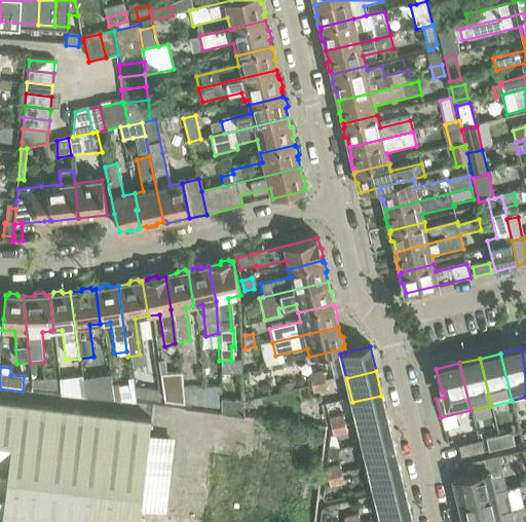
[(182,406),(180,389),(179,374),(159,375),(163,403),(182,406)]
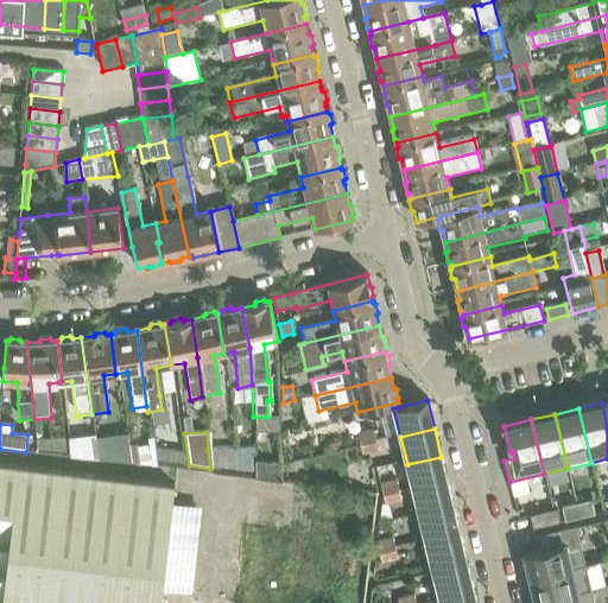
[(373,432),(356,436),(360,448),(375,443),(373,432)]
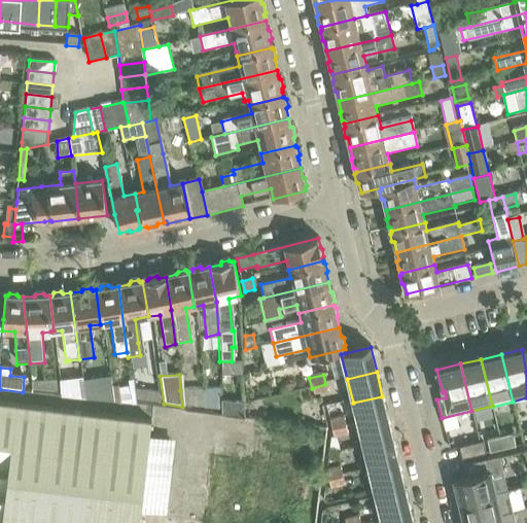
[(110,377),(82,380),(84,401),(114,404),(112,386),(110,377)]
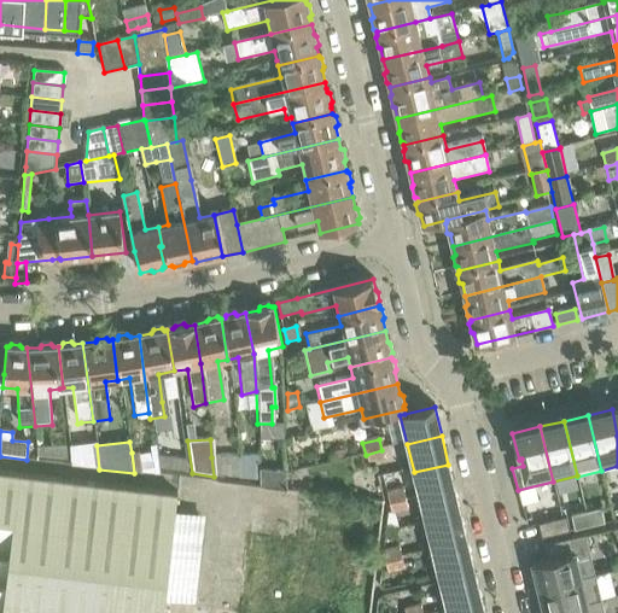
[(95,443),(69,447),(71,466),(99,470),(97,445),(95,443)]
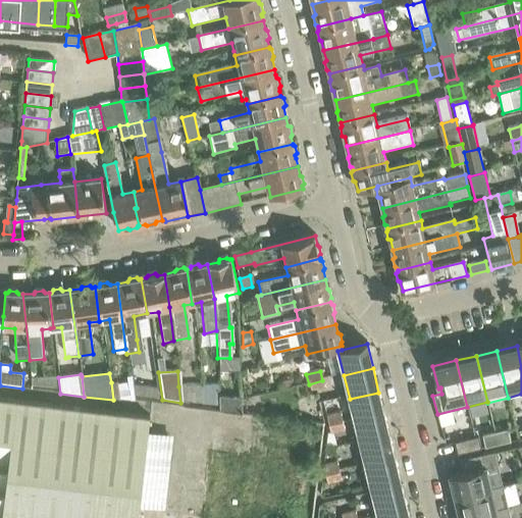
[(56,389),(55,377),(31,378),(31,385),(56,389)]
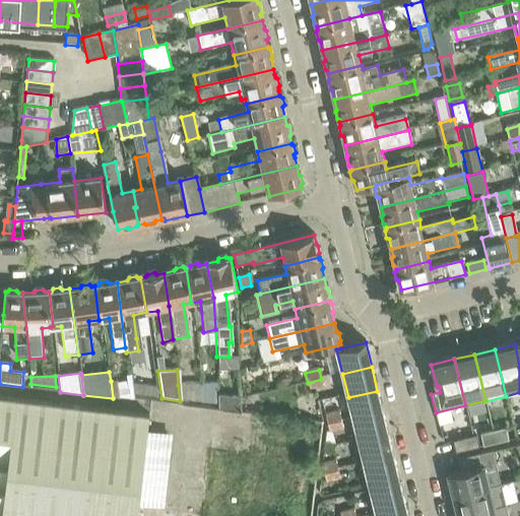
[(321,379),(308,383),(310,392),(324,389),(321,379)]
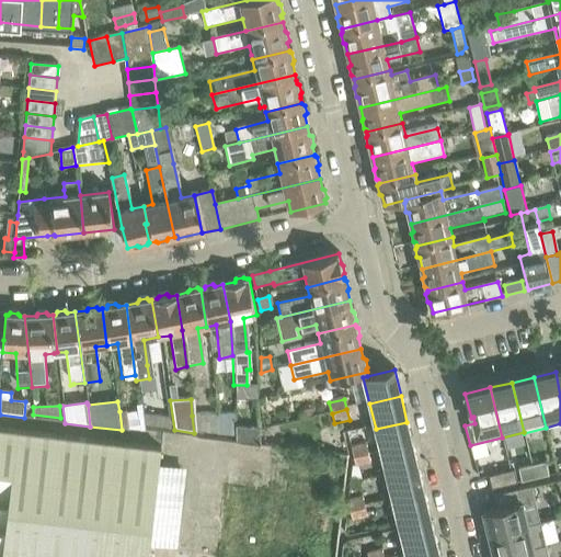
[(170,429),(169,418),(142,415),(145,427),(170,429)]
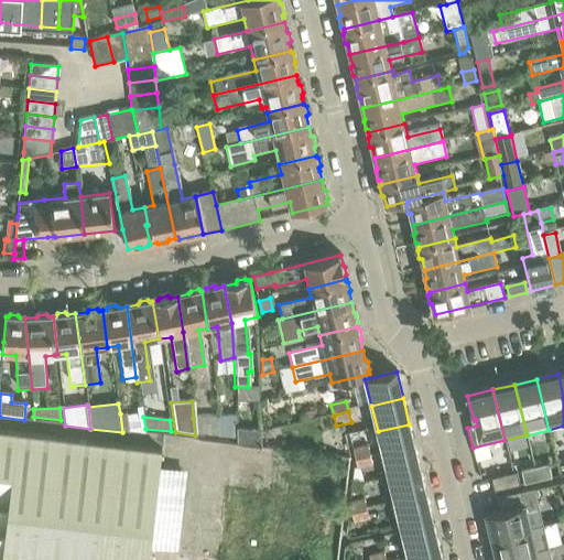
[(216,438),(215,417),(193,418),(195,435),(216,438)]
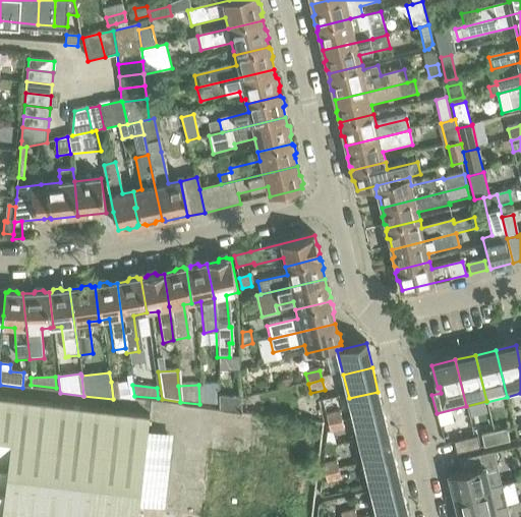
[(214,406),(214,396),(214,392),(217,392),(217,385),(198,385),(199,404),(214,406)]
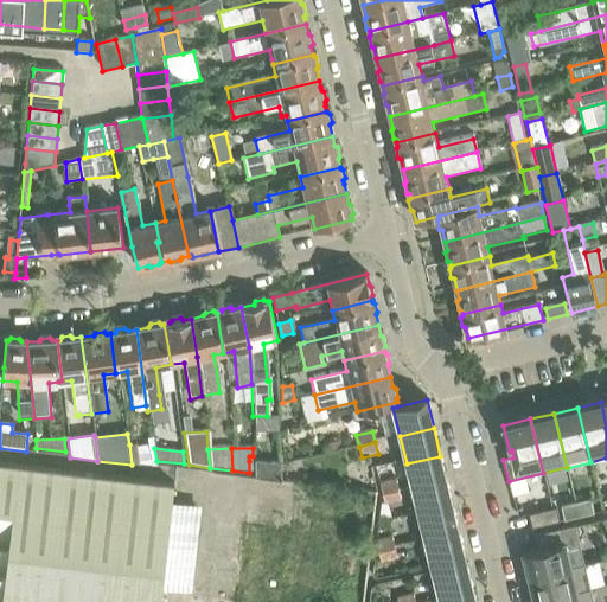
[(407,463),(413,490),(446,481),(440,456),(407,463)]
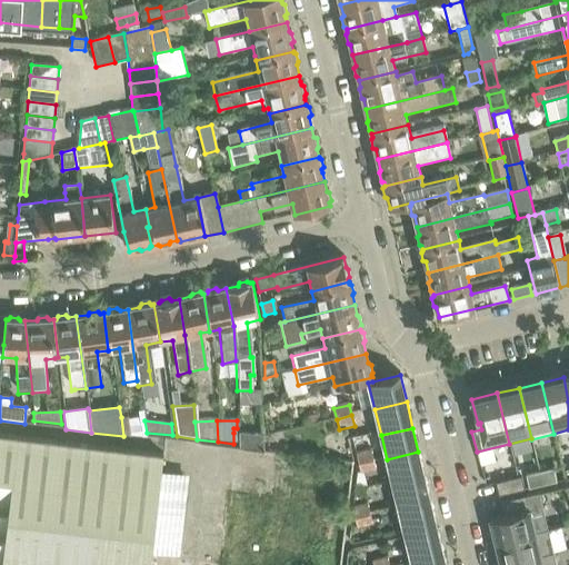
[(261,436),(238,433),(238,444),(238,450),(262,453),(261,436)]
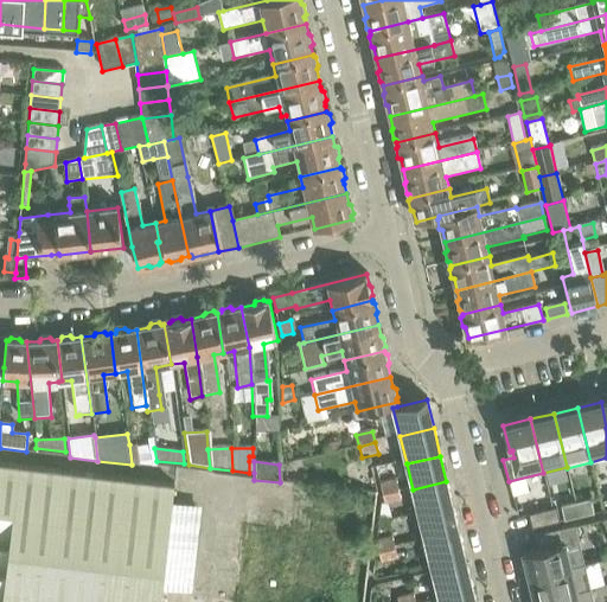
[(159,601),(173,486),(0,465),(0,601),(159,601)]
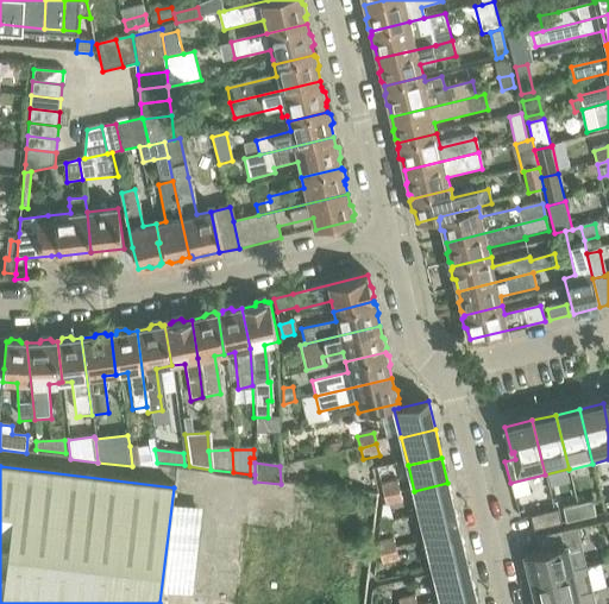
[(414,491),(421,518),(454,510),(447,483),(414,491)]
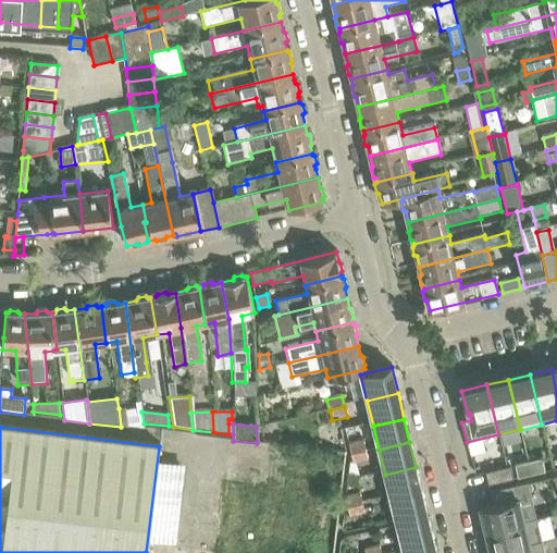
[(348,446),(350,456),(366,453),(363,443),(349,446),(348,446)]
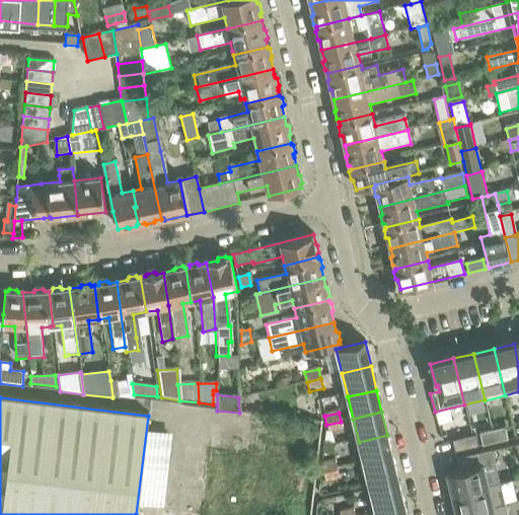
[(326,425),(328,433),(328,435),(343,432),(341,422),(326,425)]
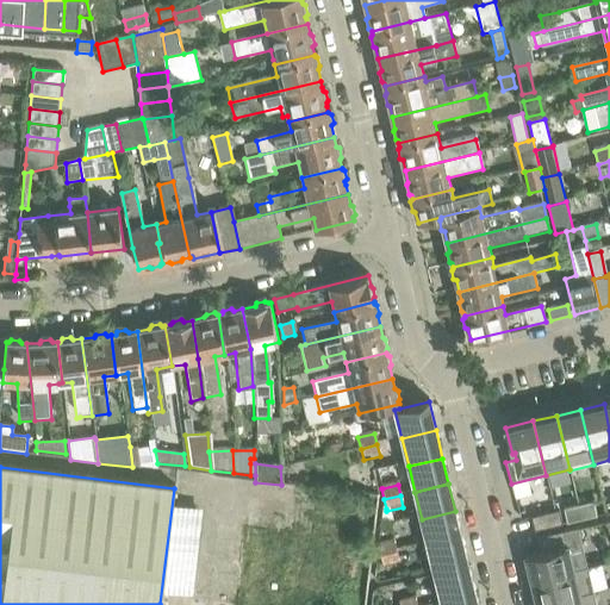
[(582,521),(597,517),(593,504),(579,507),(582,521)]
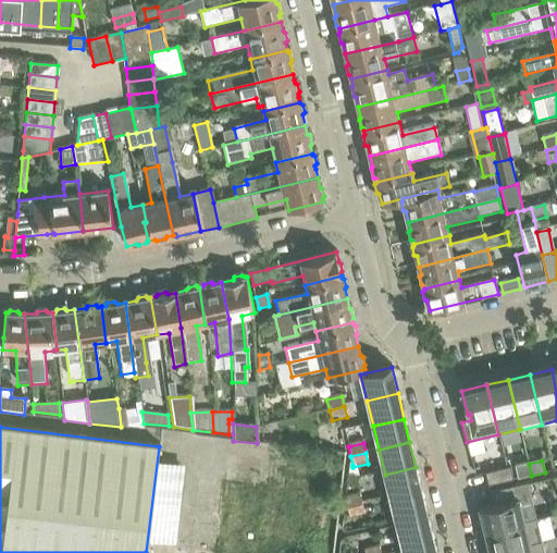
[(531,476),(529,464),(515,467),(518,479),(531,476)]
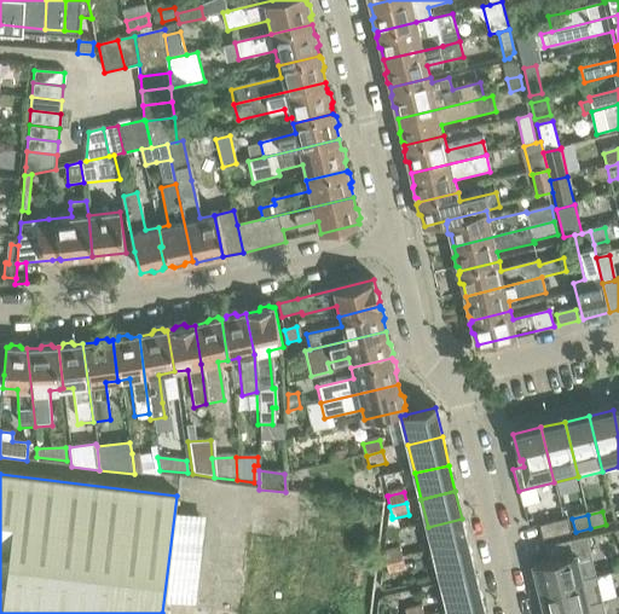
[(428,527),(434,554),(435,552),(467,545),(468,545),(462,519),(428,527)]
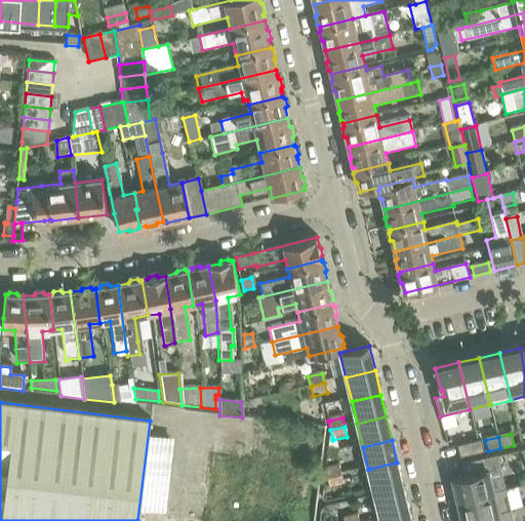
[(481,440),(457,446),(459,458),(483,452),(481,440)]
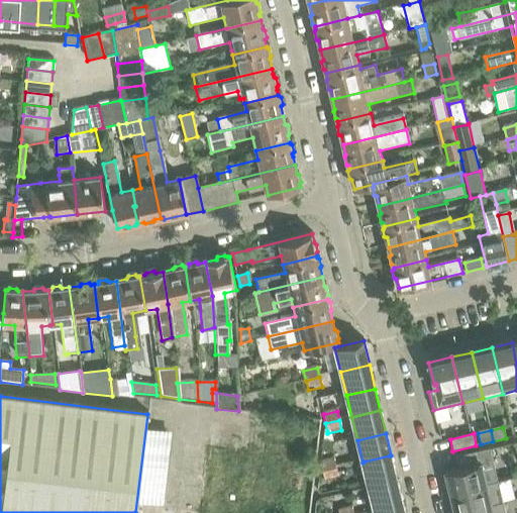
[(445,472),(450,494),(498,483),(490,448),(454,456),(457,469),(445,472)]
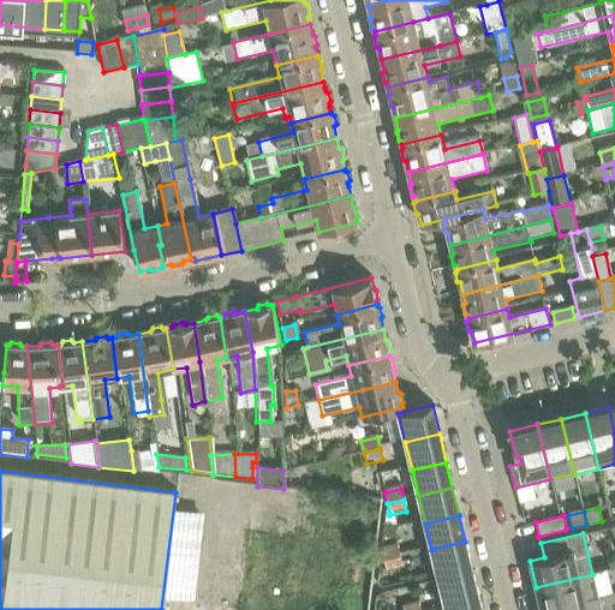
[(465,542),(431,550),(437,575),(467,568),(472,568),(465,542)]
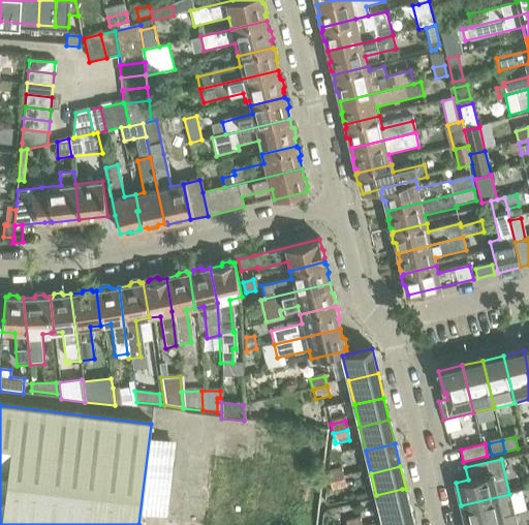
[(327,473),(329,483),(343,480),(341,470),(327,473)]
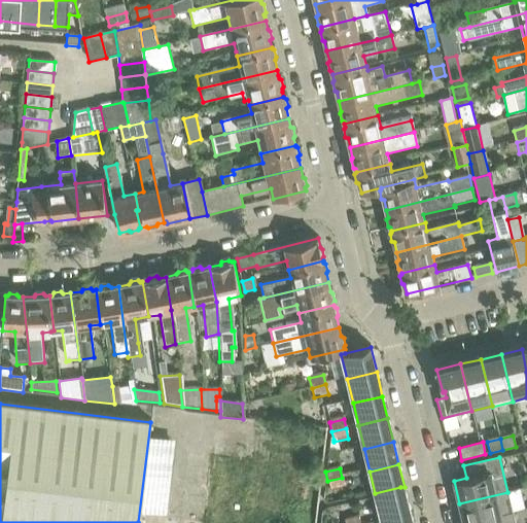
[(327,481),(329,490),(344,487),(342,478),(327,481)]
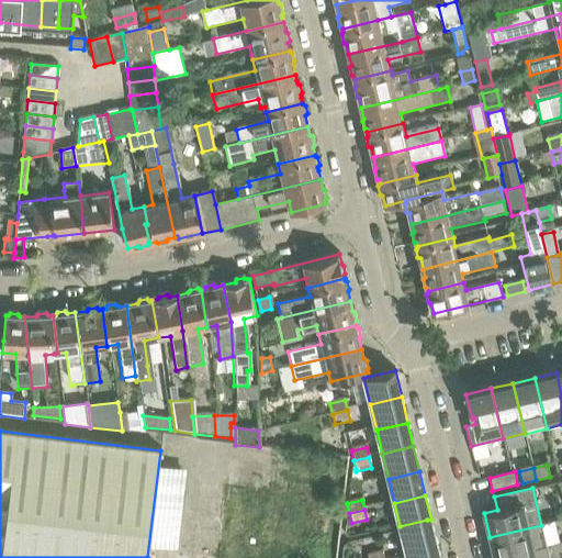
[(427,520),(400,526),(401,531),(407,557),(438,549),(431,523),(431,520),(427,520)]
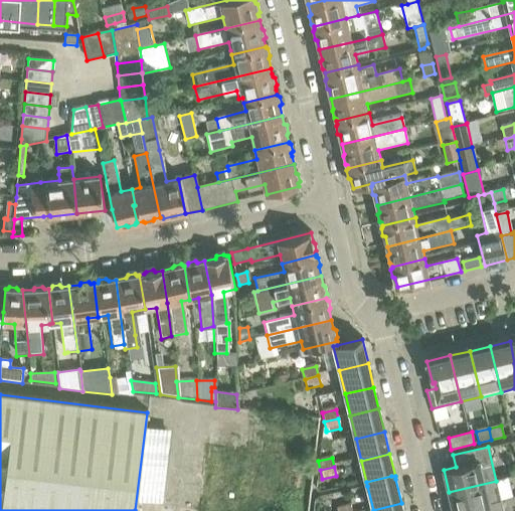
[(496,481),(449,492),(453,510),(467,510),(501,502),(496,481)]
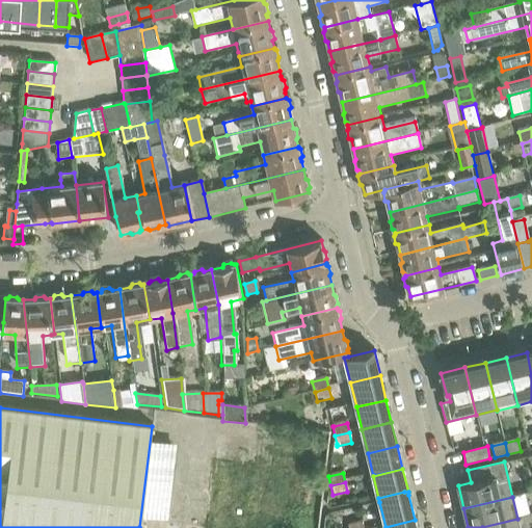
[(520,527),(517,519),(482,527),(520,527)]
